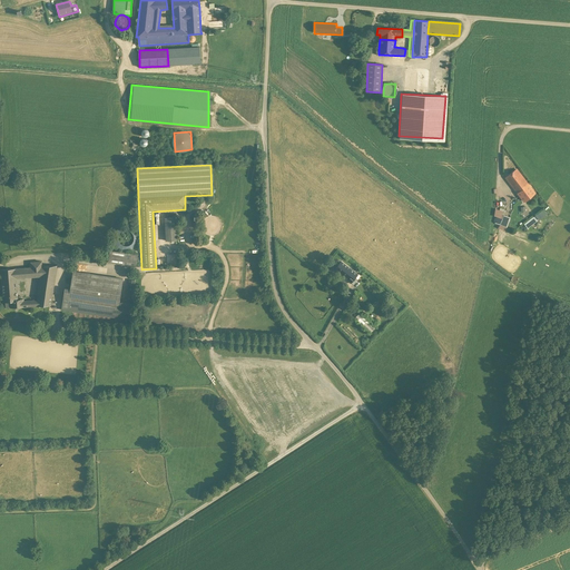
[(238,179),(238,167),(225,167),(225,179),(238,179)]
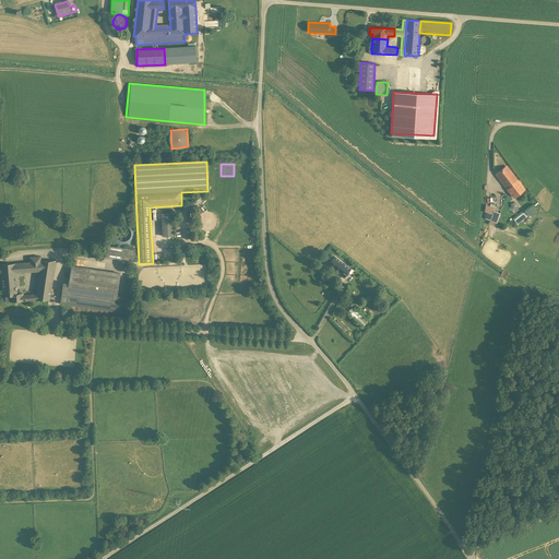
[(512,174),(507,166),(496,175),(501,181),(512,174)]
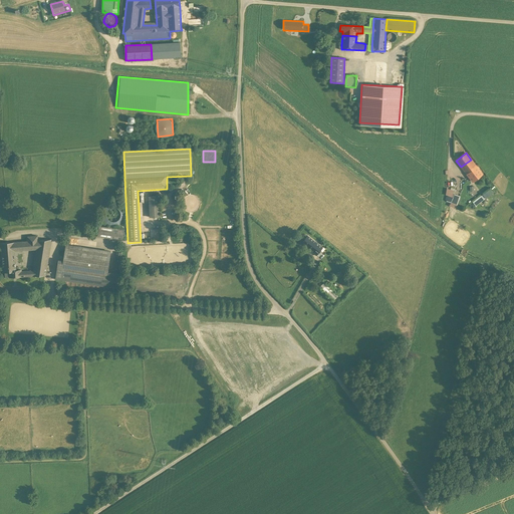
[(467,175),(476,167),(471,160),(461,167),(467,175)]
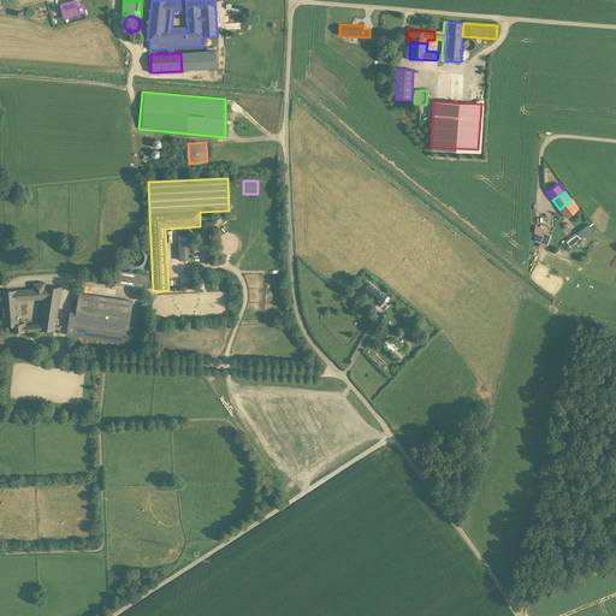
[(570,200),(560,209),(567,218),(578,209),(570,200)]
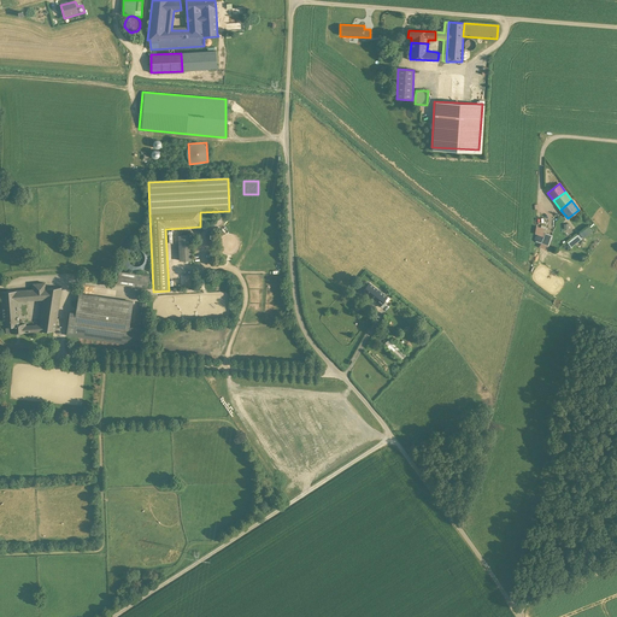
[(238,204),(236,217),(244,217),(244,211),(256,211),(256,205),(238,204)]
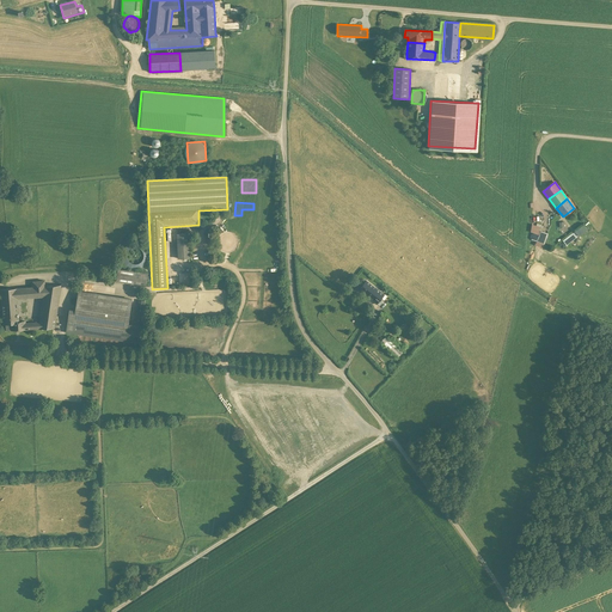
[(234,222),(231,228),(237,233),(242,227),(234,222)]
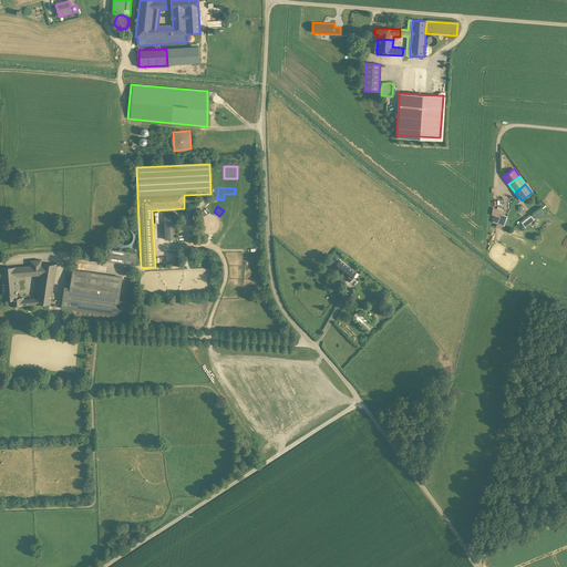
[(522,223),(525,227),(545,212),(542,207),(522,223)]
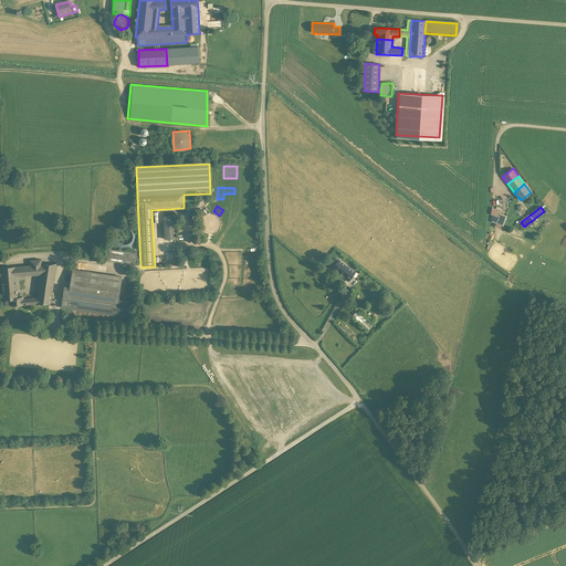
[(493,221),(504,224),(507,216),(501,213),(502,209),(496,208),(493,221)]
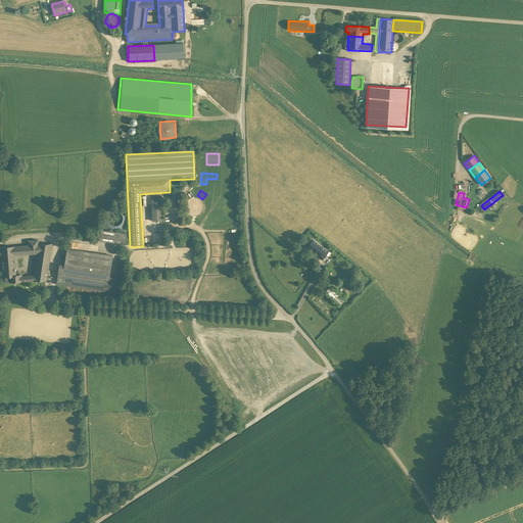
[(161,199),(151,200),(152,221),(162,221),(161,199)]
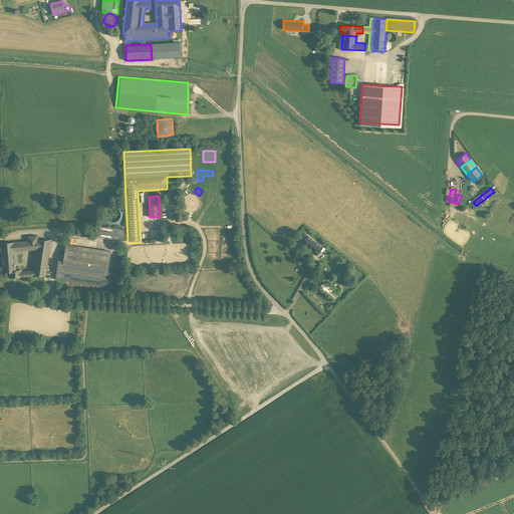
[(121,221),(123,219),(123,215),(123,212),(122,209),(120,207),(117,205),(114,204),(111,205),(108,206),(105,208),(104,211),(103,214),(103,217),(104,220),(107,223),(109,224),(113,225),(116,225),(119,223),(121,221)]
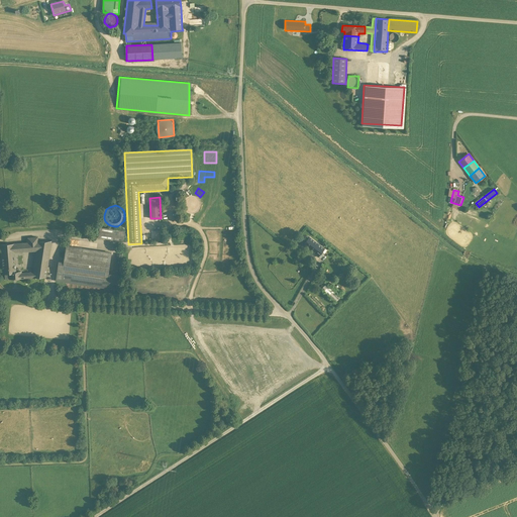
[(124,231),(100,228),(98,238),(123,241),(124,231)]
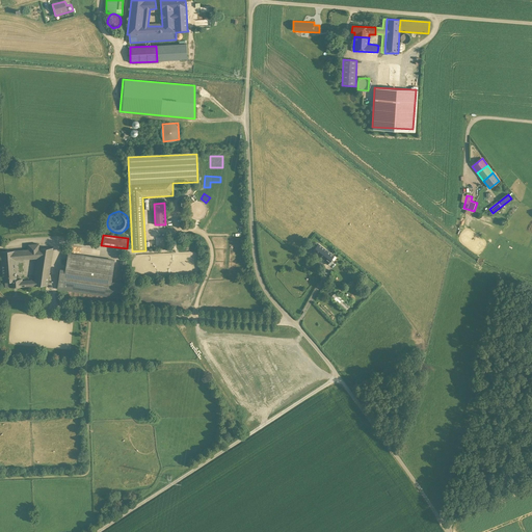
[(318,243),(312,250),(331,267),(338,259),(318,243)]
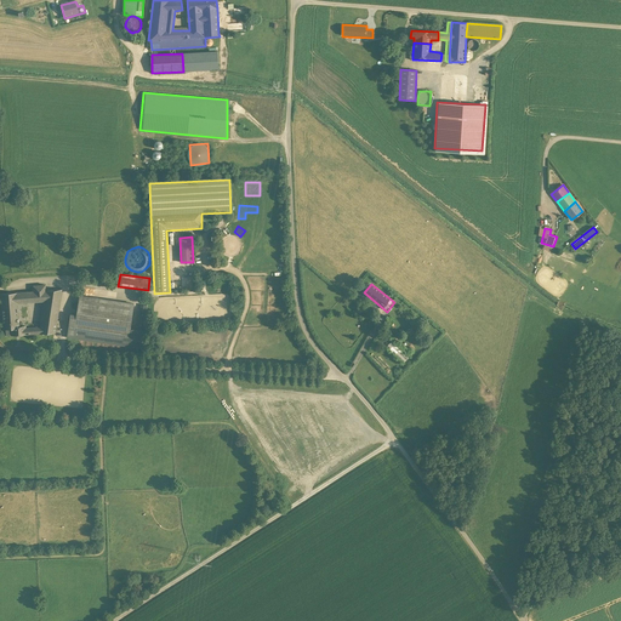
[(61,289),(46,291),(46,286),(32,286),(32,292),(0,294),(1,336),(55,335),(61,289)]
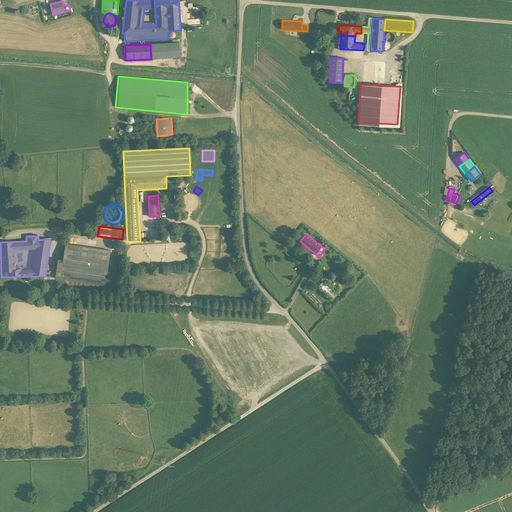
[(138,244),(140,266),(168,264),(168,265),(185,264),(184,242),(138,244)]
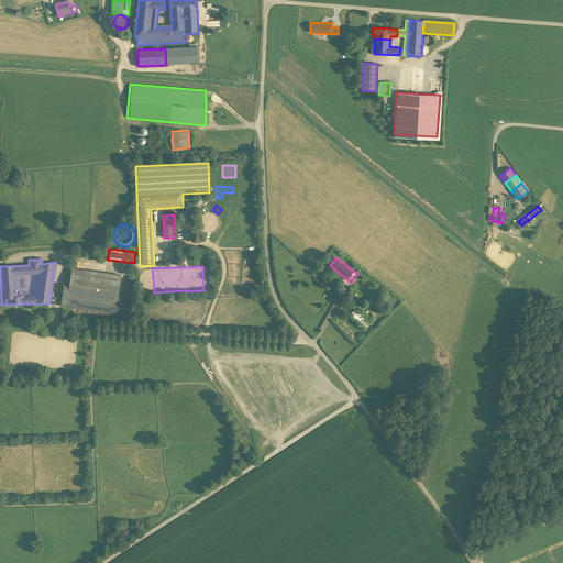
[(122,277),(72,268),(68,285),(63,284),(58,308),(127,319),(129,301),(118,300),(122,277)]
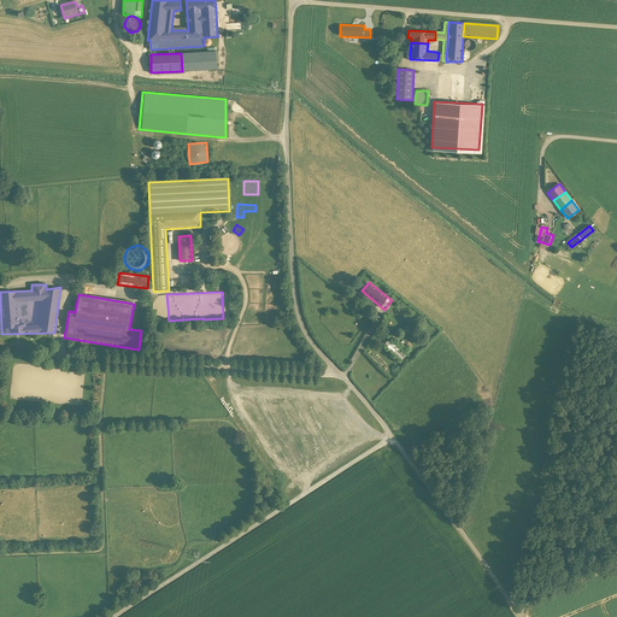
[(136,322),(142,323),(147,304),(140,301),(136,322)]
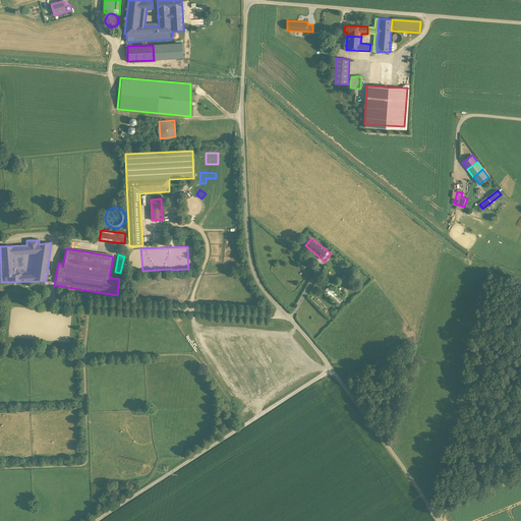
[(329,286),(325,290),(340,303),(344,299),(329,286)]
